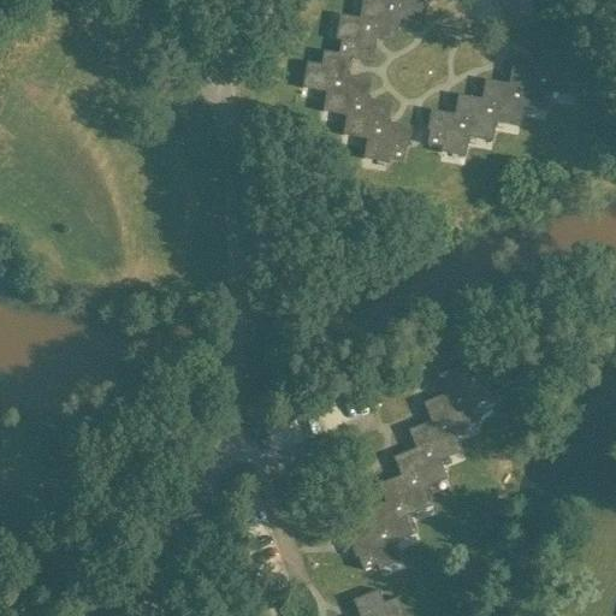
[(371,80),(348,76),(350,60),(373,64),(377,40),(396,43),(398,29),(400,21),(419,23),(422,0),(362,0),(360,18),(339,16),(336,41),(341,41),(338,54),(324,52),(321,65),(307,63),(302,89),(326,93),(323,112),(347,116),(343,136),(366,140),(363,160),(388,164),(389,158),(403,161),(406,147),(408,148),(412,126),(389,123),(392,104),(368,100),(371,80)]
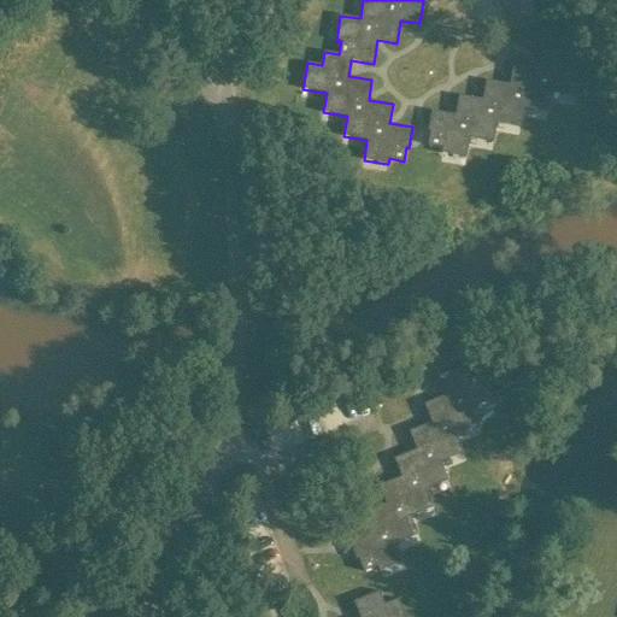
[(568,54),(540,50),(536,69),(513,65),(510,84),(486,81),(482,100),(459,95),(456,115),(432,111),(428,131),(430,131),(428,146),(442,148),(441,153),(466,158),(470,139),(493,142),(497,123),(521,127),(523,107),(547,112),(551,93),(575,97),(580,71),(565,69),(568,54)]
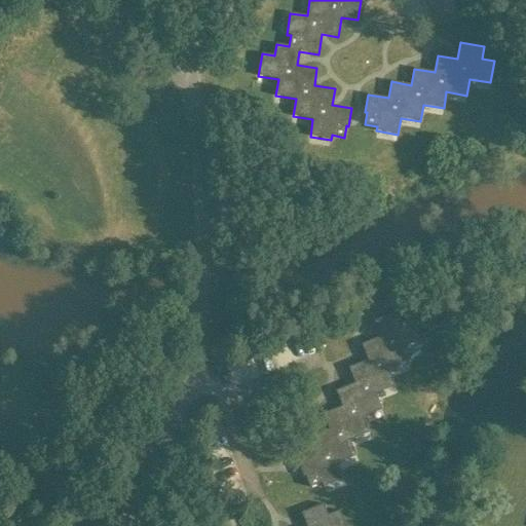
[(353,317),(362,342),(379,336),(373,320),(391,313),(389,305),(353,317)]
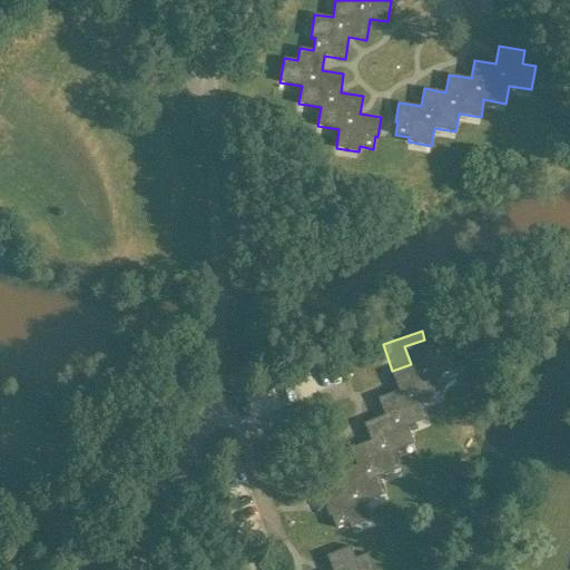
[(442,393),(435,376),(455,369),(446,346),(434,351),(430,338),(405,349),(412,365),(392,373),(399,390),(377,399),(384,415),(363,423),(371,441),(350,449),(356,465),(336,473),(343,491),(322,499),(328,517),(331,516),(336,528),(349,523),(351,528),(372,519),(365,502),(385,494),(379,477),(400,469),(393,452),(414,444),(408,426),(428,419),(421,402),(442,393)]
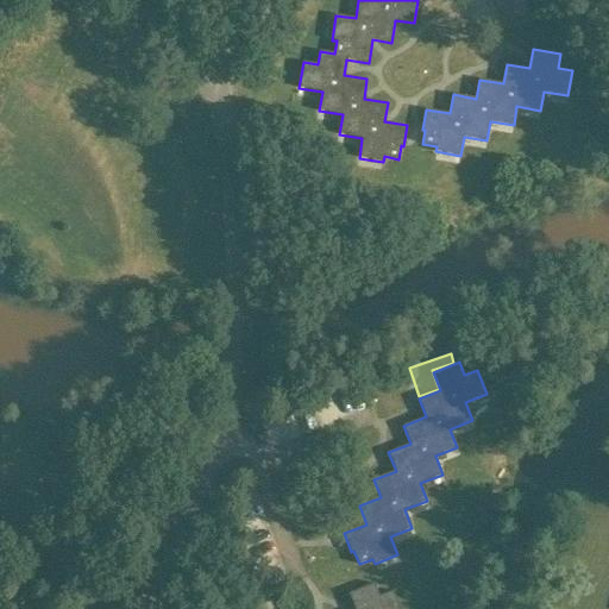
[(375,584),(349,594),(355,608),(399,608),(393,591),(380,596),(375,584)]
